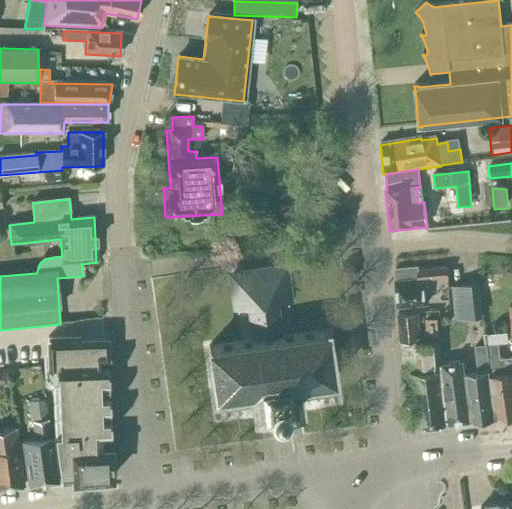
[(343,283),(353,282),(352,267),(341,268),(343,283)]
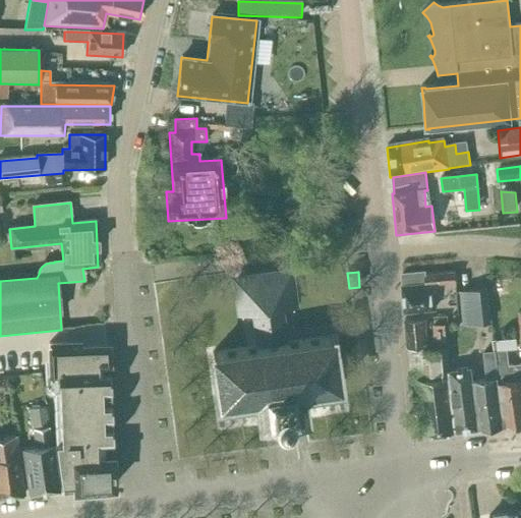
[(287,344),(282,309),(293,308),(291,299),(288,274),(235,282),(239,307),(240,315),(251,313),(256,349),(245,350),(214,354),(212,355),(213,367),(216,394),(217,394),(219,406),(255,401),(259,428),(269,427),(283,425),(297,423),(306,422),(302,394),(339,389),(337,377),(338,377),(334,350),(332,338),(287,344)]
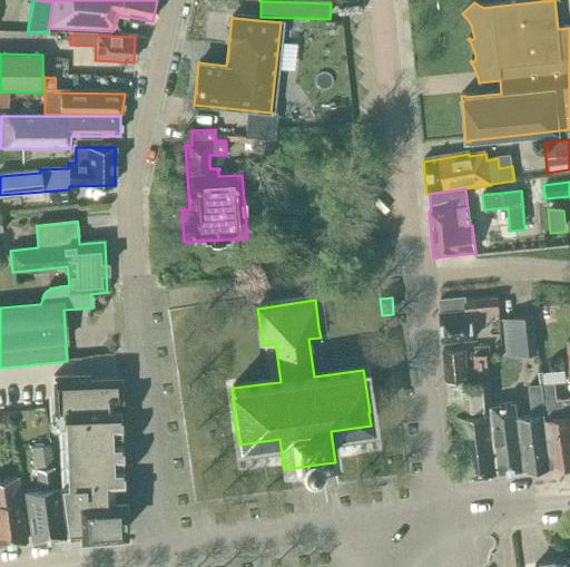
[(439,315),(442,344),(475,341),(472,313),(499,311),(498,300),(464,303),(464,300),(440,302),(441,315),(439,315)]
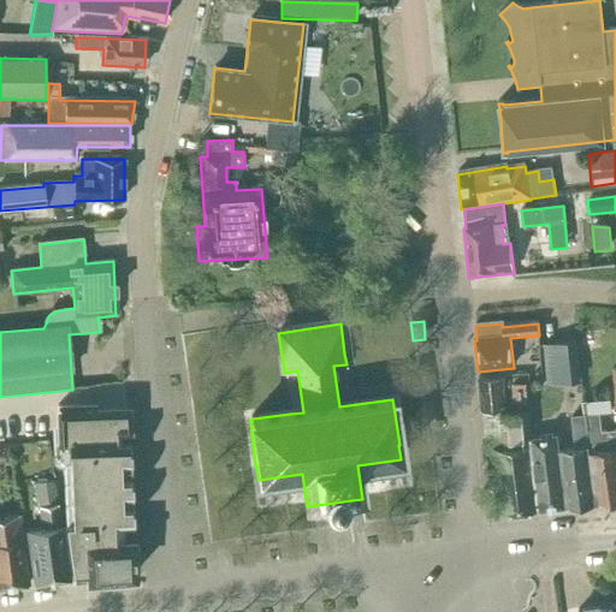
[(579,348),(594,346),(593,332),(578,333),(579,348)]
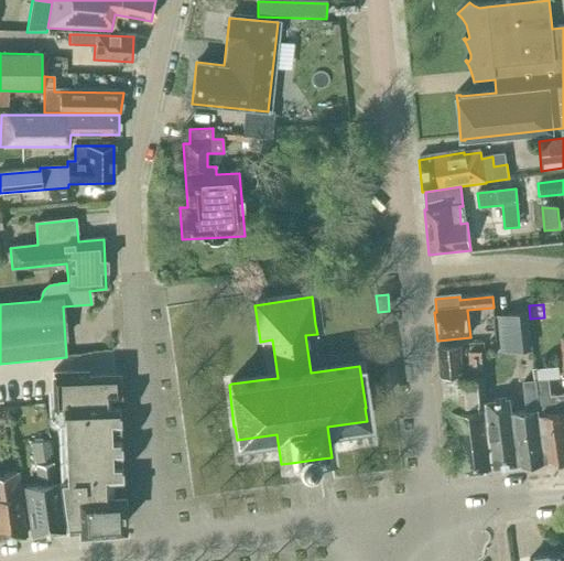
[(497,316),(500,354),(532,352),(529,313),(497,316)]
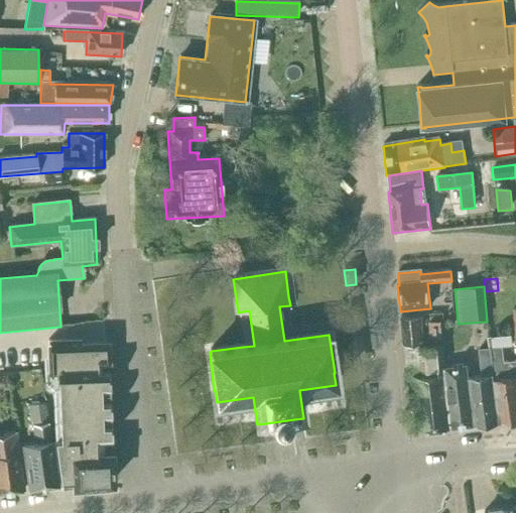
[(419,348),(419,346),(423,345),(421,316),(400,318),(403,347),(404,361),(406,378),(407,389),(415,388),(420,431),(452,429),(444,368),(442,346),(436,347),(419,348)]
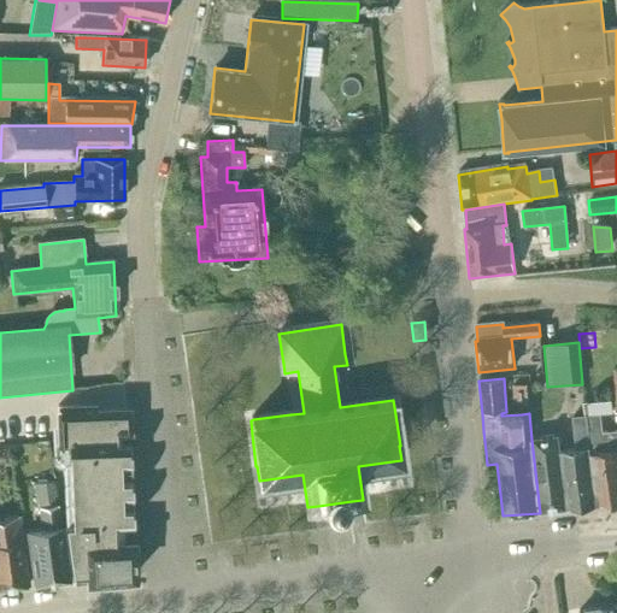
[(522,414),(529,413),(527,387),(512,388),(513,407),(521,406),(522,414)]
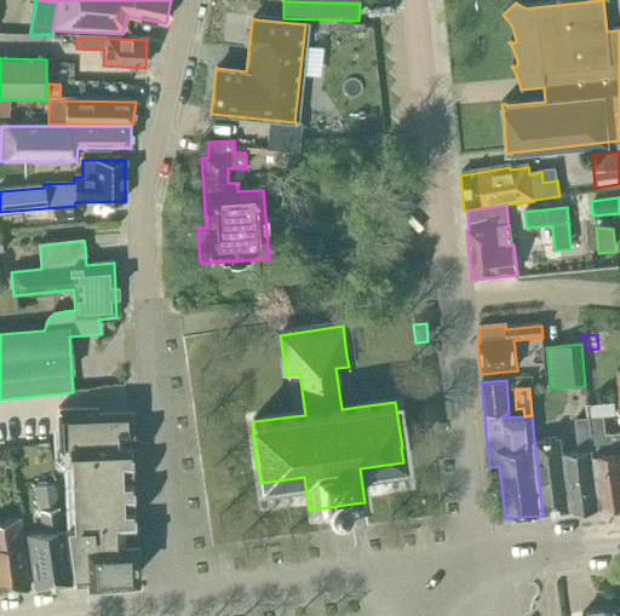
[(619,508),(619,433),(606,436),(603,418),(615,416),(614,403),(591,404),(585,406),(586,419),(587,419),(592,456),(593,456),(601,510),(619,508)]
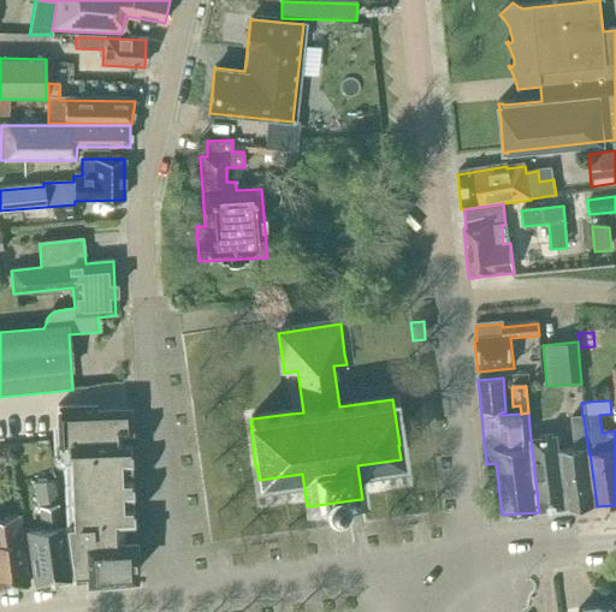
[(129,431),(128,409),(95,410),(95,406),(57,408),(59,446),(67,445),(118,443),(118,441),(117,429),(126,429),(126,431),(129,431)]
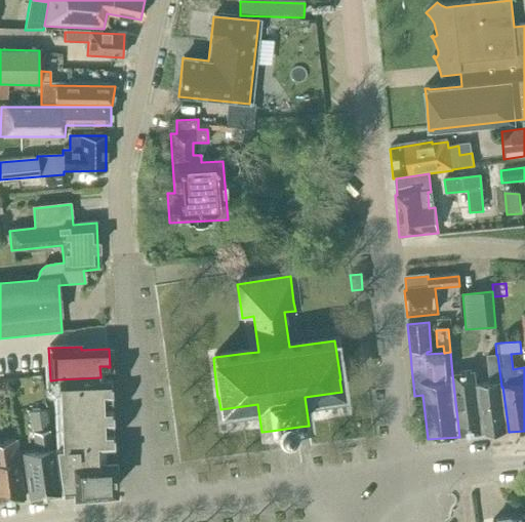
[(497,355),(496,355),(487,356),(491,385),(476,387),(482,434),(508,432),(501,387),(497,355)]
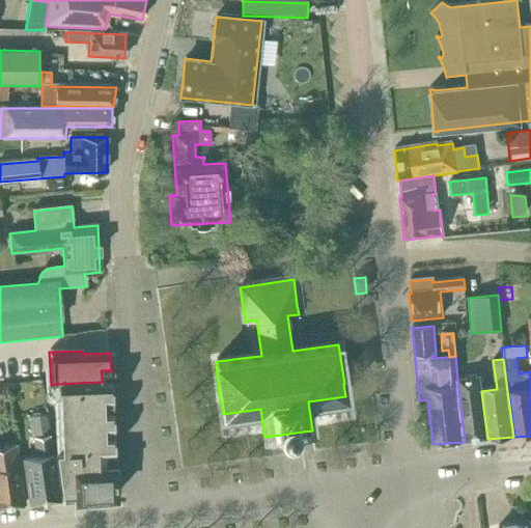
[(487,439),(480,391),(479,378),(458,380),(466,442),(487,439)]
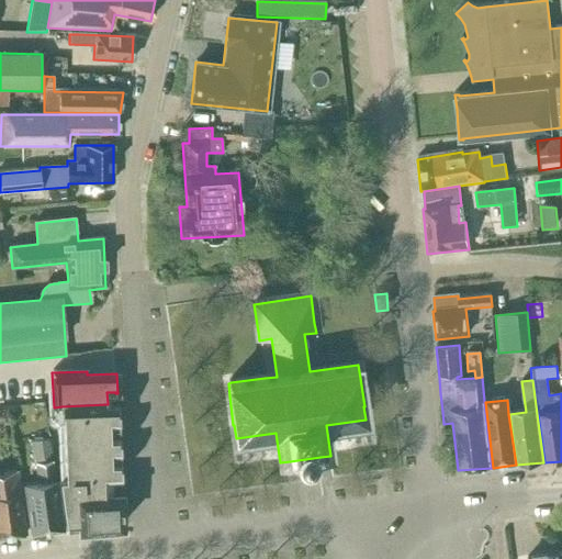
[(63,436),(109,434),(109,422),(116,422),(116,423),(119,423),(117,403),(108,403),(108,404),(62,406),(63,436)]
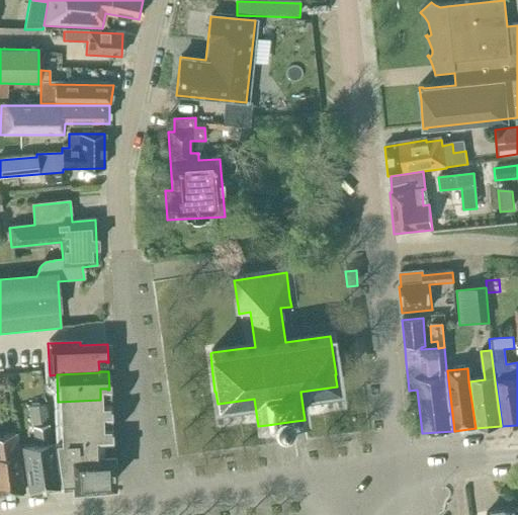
[(60,441),(101,439),(111,439),(110,422),(108,423),(108,425),(101,426),(101,416),(108,416),(110,416),(109,400),(100,400),(58,402),(60,440),(60,441)]
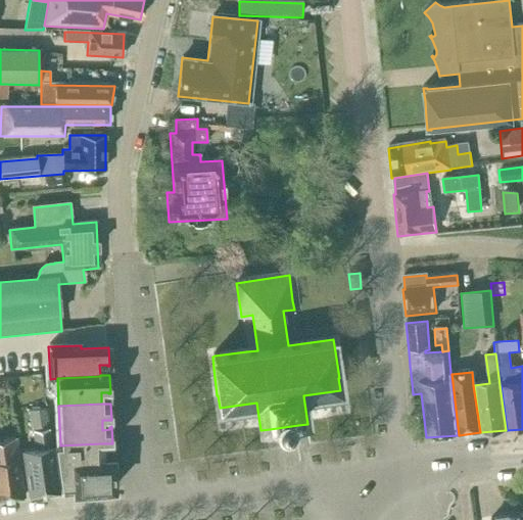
[(51,447),(48,430),(45,410),(29,413),(36,450),(22,452),(29,498),(58,493),(52,447),(51,447)]
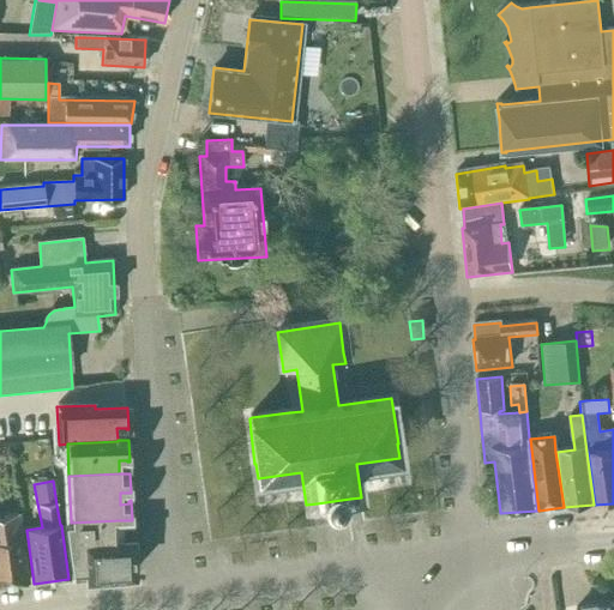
[(0,587),(29,584),(18,514),(0,517),(0,587)]
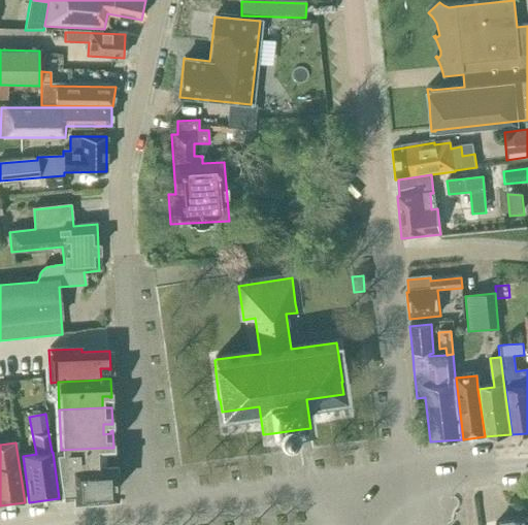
[(57,464),(104,462),(103,448),(61,450),(61,449),(55,449),(55,450),(57,464)]
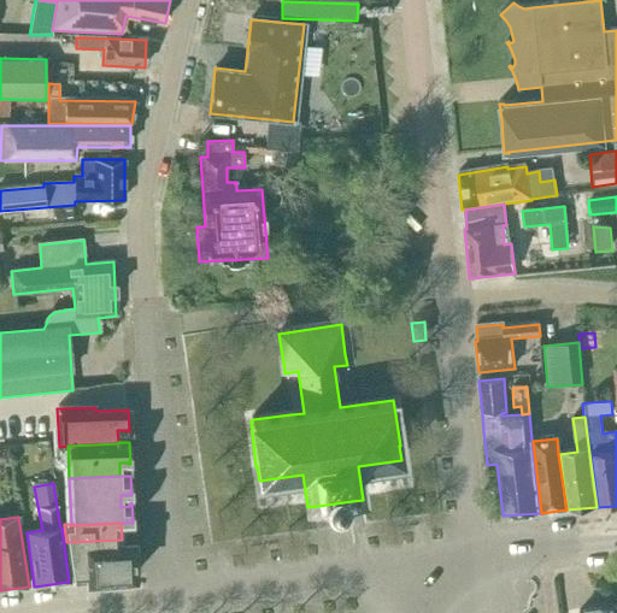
[(122,540),(66,542),(71,579),(86,578),(87,582),(135,577),(133,540),(122,540)]
